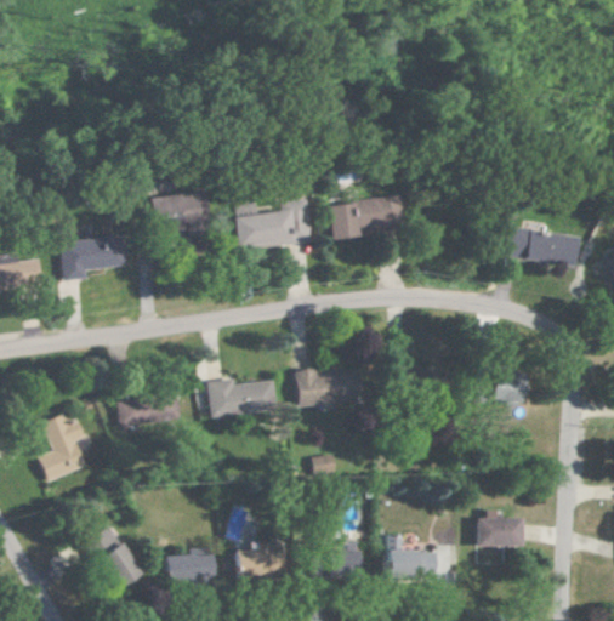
[(325,204),(329,235),(401,226),(397,195),(325,204)]
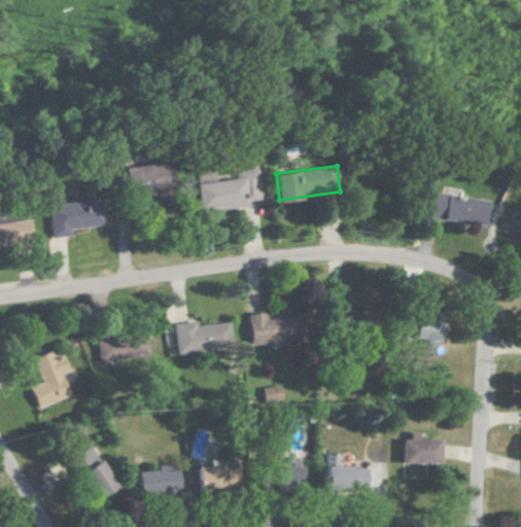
[(263,202),(257,168),(235,171),(236,178),(214,181),(213,173),(195,175),(200,210),(263,202)]
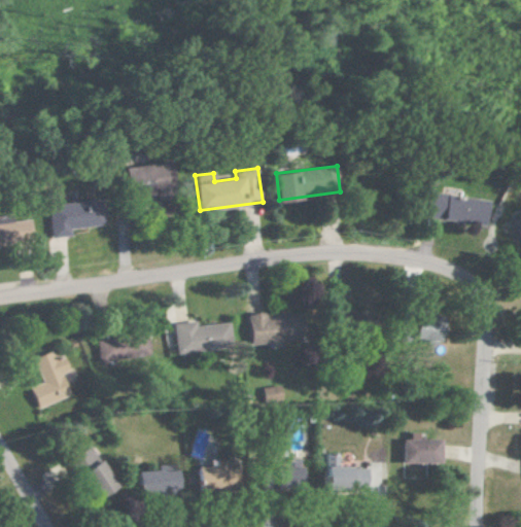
[(50,237),(71,235),(70,229),(98,225),(95,201),(59,206),(57,189),(45,190),(50,237)]
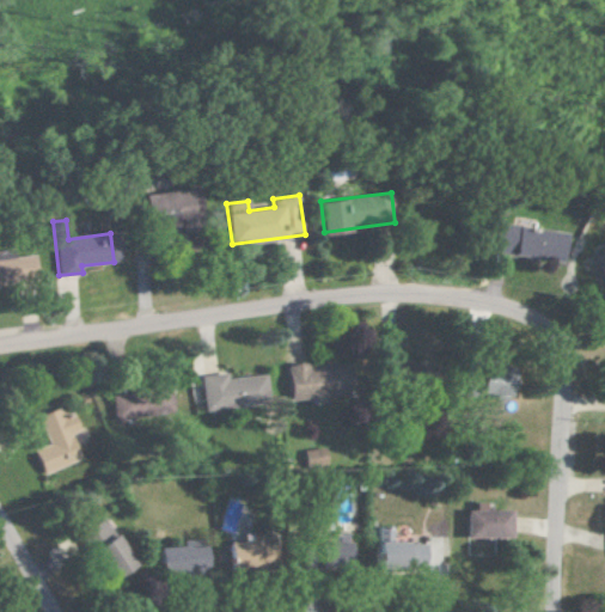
[(493,251),(563,262),(568,236),(496,224),(493,251)]
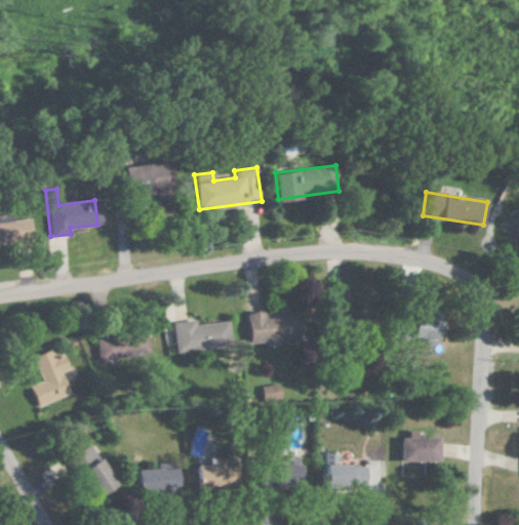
[(0,243),(33,240),(31,218),(0,221),(0,243)]
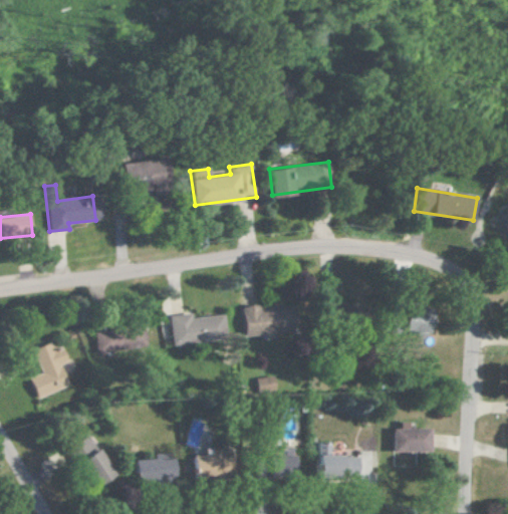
[(285,309),(262,312),(261,303),(245,306),(248,335),(288,329),(285,309)]
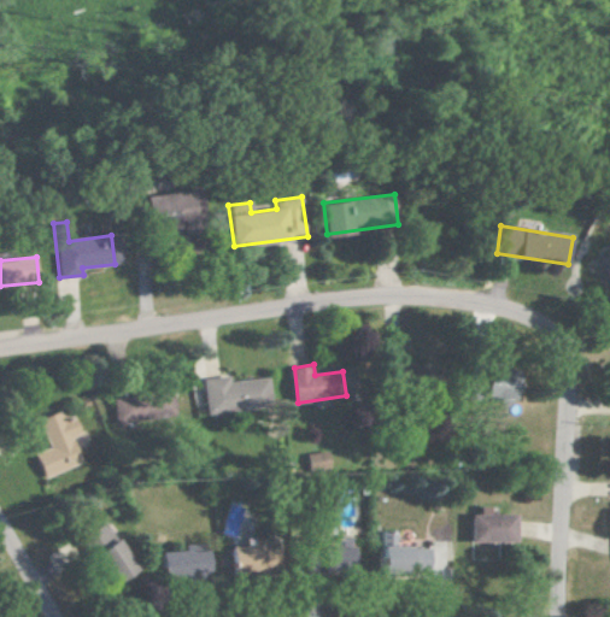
[(523,371),(493,370),(492,397),(522,398),(523,371)]
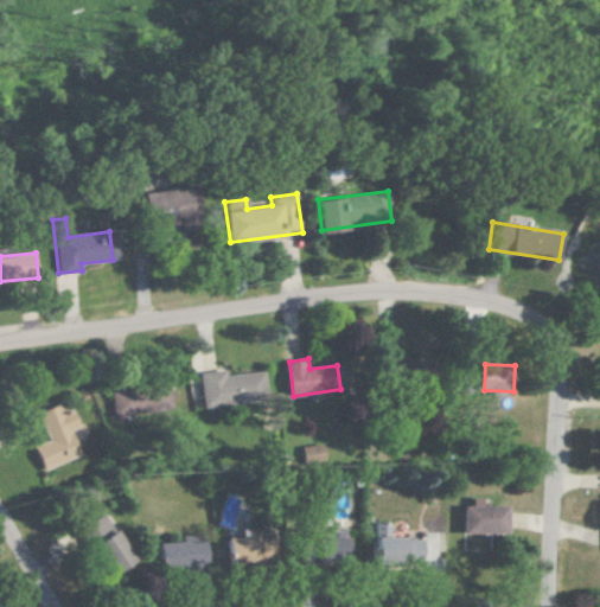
[(229,375),(229,370),(205,372),(206,406),(270,401),(269,372),(229,375)]
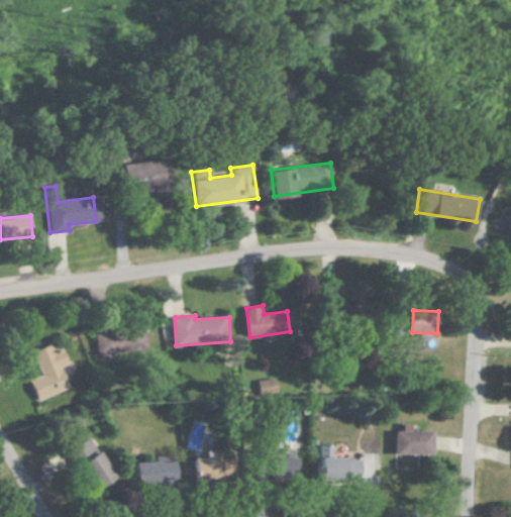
[(100,354),(151,348),(149,328),(98,334),(100,354)]
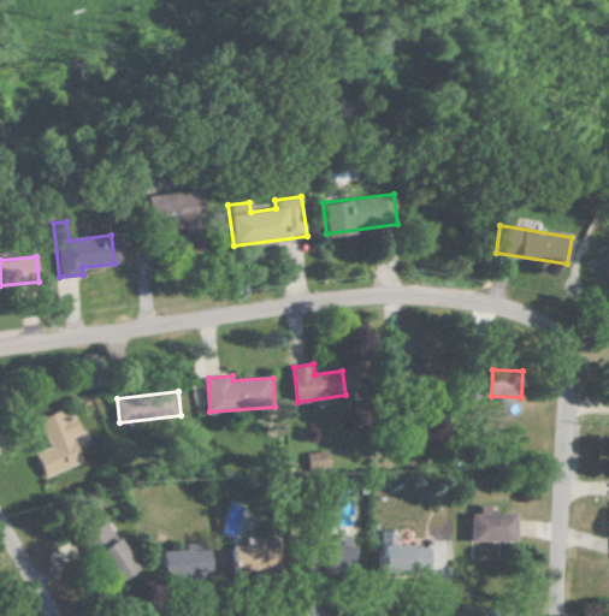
[(43,420),(53,446),(40,452),(48,475),(87,462),(80,444),(89,440),(78,407),(43,420)]
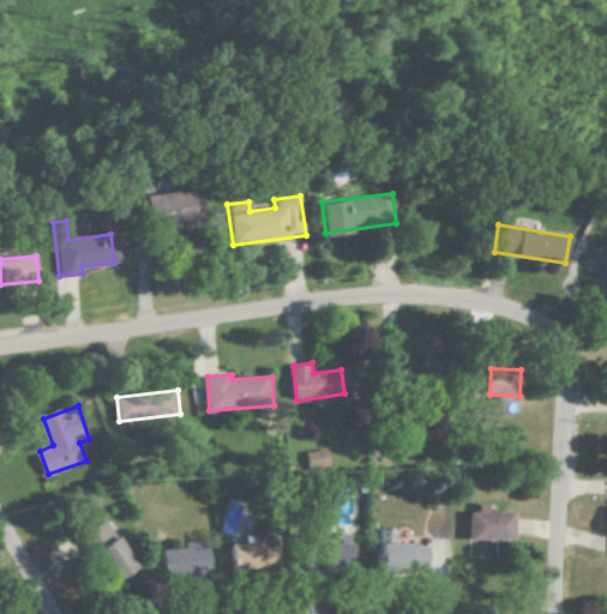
[(336,467),(332,449),(312,452),(316,470),(336,467)]
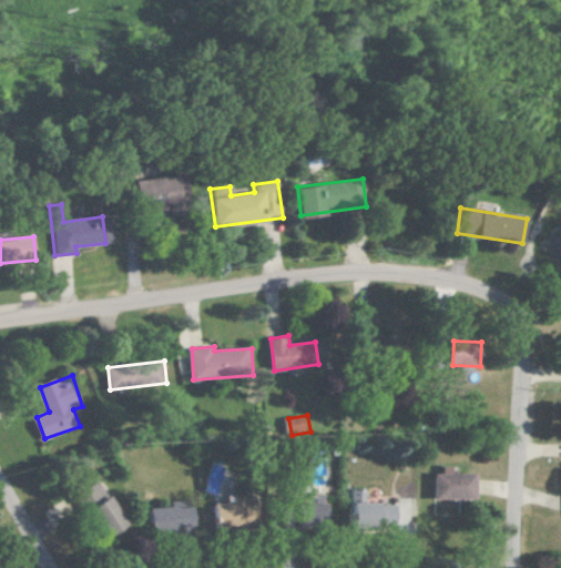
[(483,498),(482,473),(458,474),(458,469),(440,469),(441,499),(483,498)]
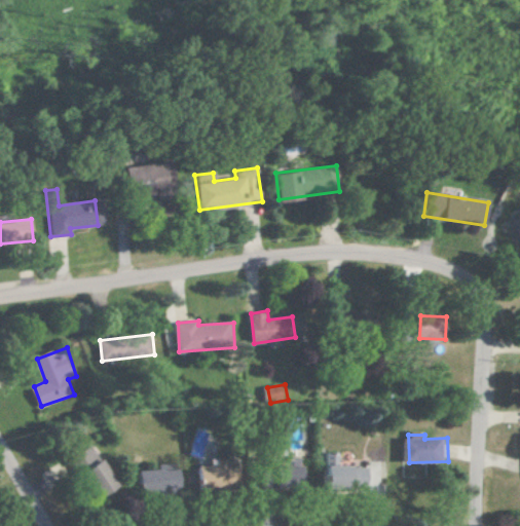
[(121,485),(93,445),(74,458),(102,498),(121,485)]
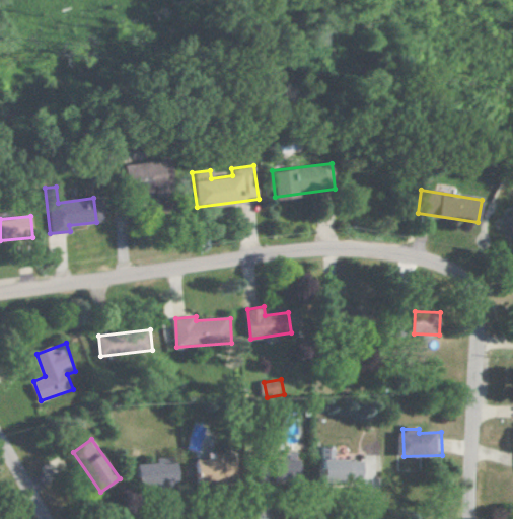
[(330,448),(330,480),(371,479),(370,460),(340,460),(340,448),(330,448)]
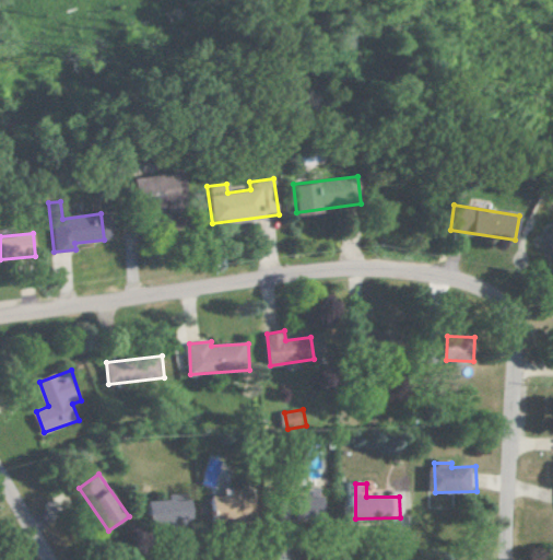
[(330,518),(329,496),(317,497),(317,492),(299,492),(301,520),(330,518)]
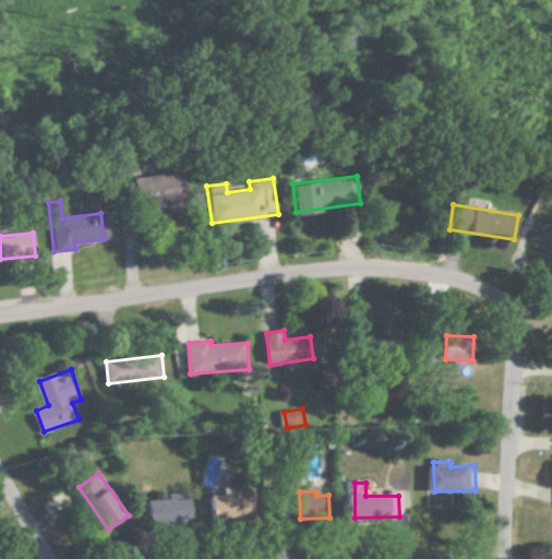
[(150,499),(151,523),(194,521),(193,497),(150,499)]
